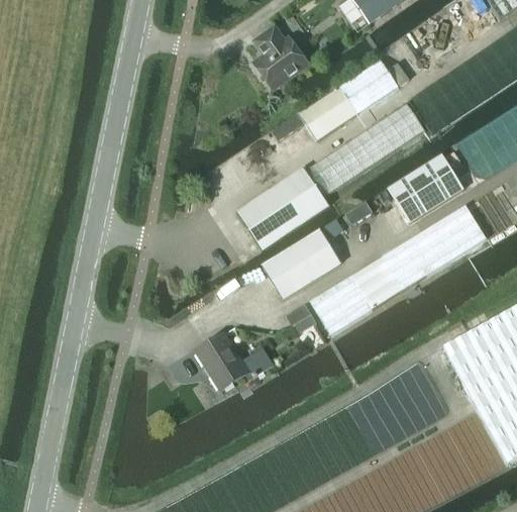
[(353,0),(369,22),(401,0),(353,0)]
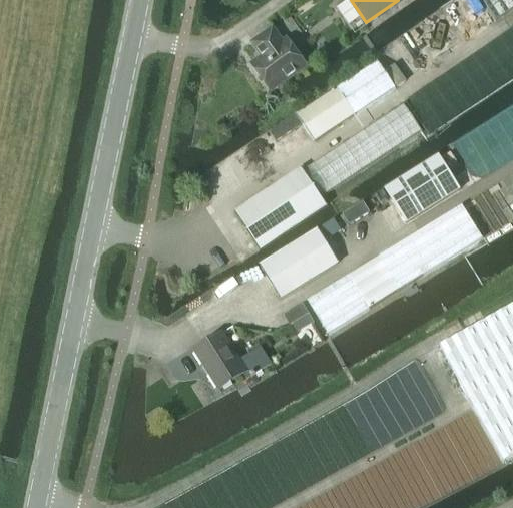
[(483,0),(495,17),(512,4),(512,0),(483,0)]
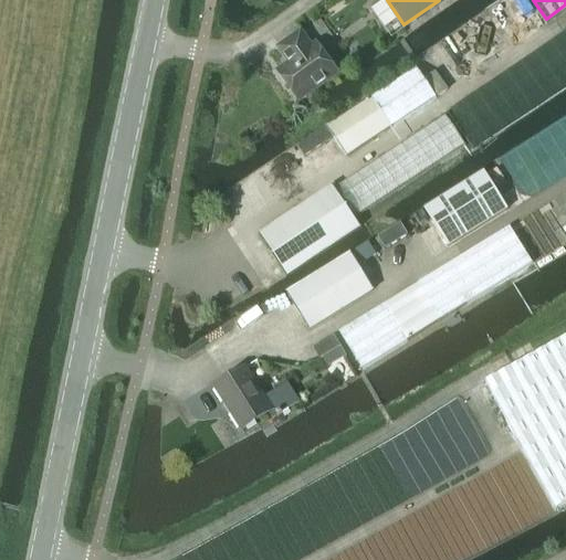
[(276,70),(299,99),(337,71),(316,42),(312,45),(301,30),(278,46),(289,61),(276,70)]
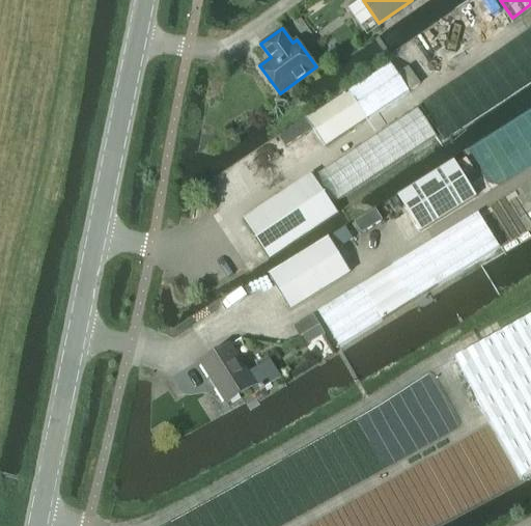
[(389,61),(307,116),(307,115),(279,134),(285,144),(313,126),(325,144),(408,89),(420,81),(408,63),(396,72),(389,61)]
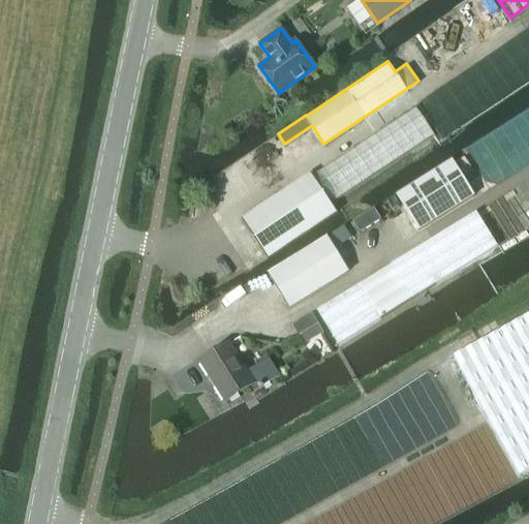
[(241,218),(266,255),(335,209),(318,183),(319,181),(332,199),(435,131),(417,104),(314,173),(314,174),(313,175),(312,173),(241,218)]
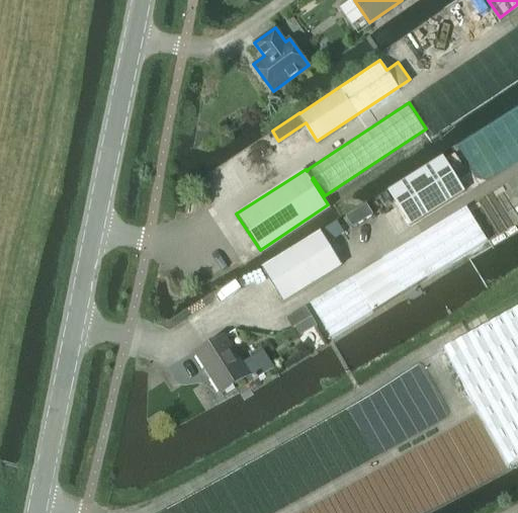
[(443,154),(387,188),(410,223),(464,188),(443,154)]
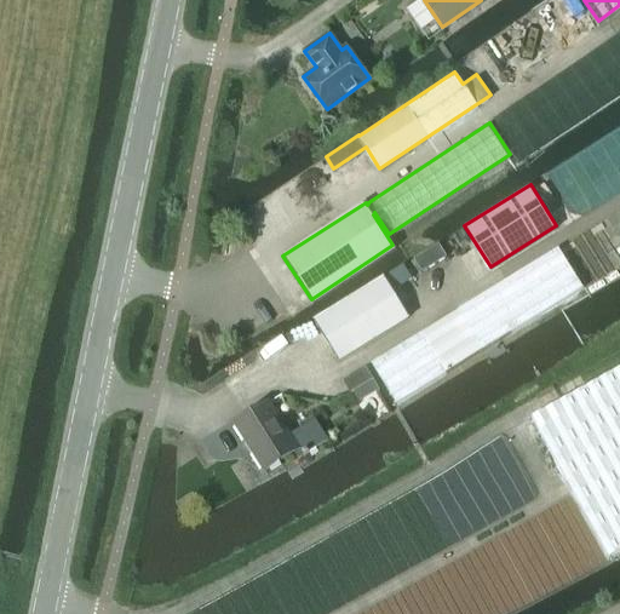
[(438,241),(413,257),(422,269),(447,254),(438,241)]
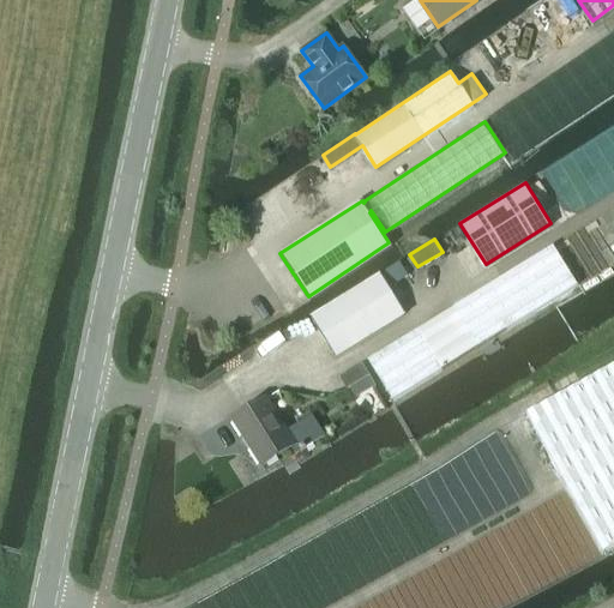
[(367,357),(391,397),(552,298),(577,282),(552,242),(527,258),(367,357)]
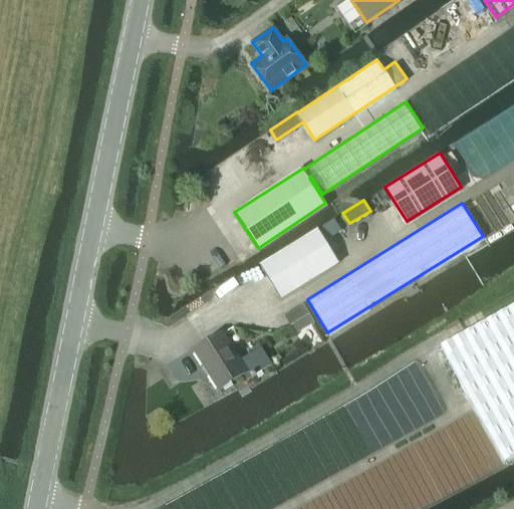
[(280,298),(340,262),(318,226),(259,262),(280,298)]
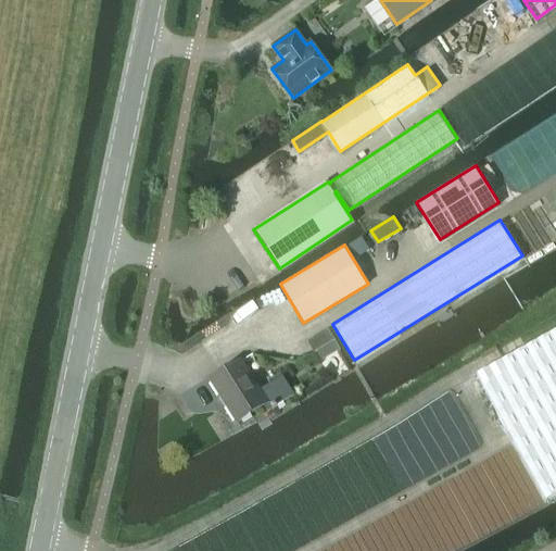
[(555,326),(476,371),(545,497),(555,490),(555,326)]
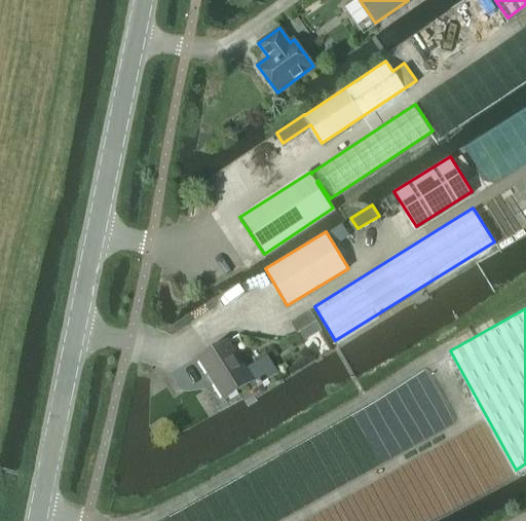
[(297,330),(315,319),(309,309),(291,321),(297,330)]
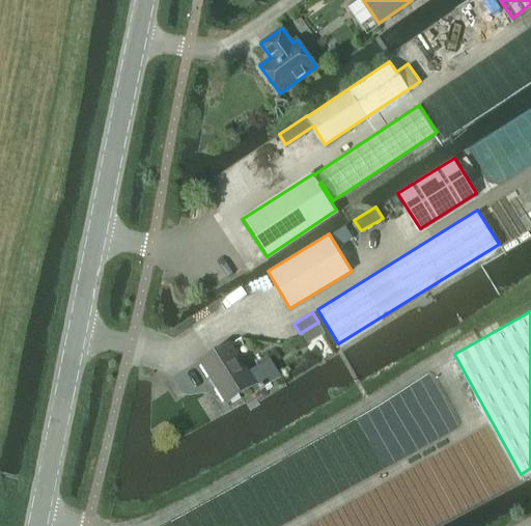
[(308,341),(326,331),(319,323),(303,333),(308,341)]
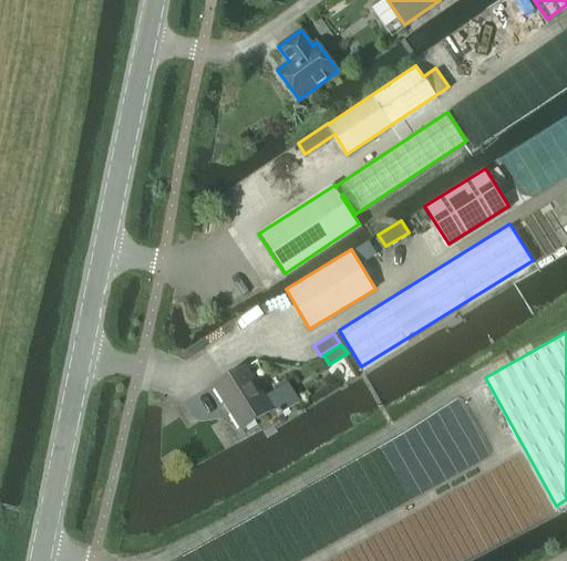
[(214,384),(240,427),(267,409),(271,416),(299,400),(287,381),(264,395),(244,365),(214,384)]
